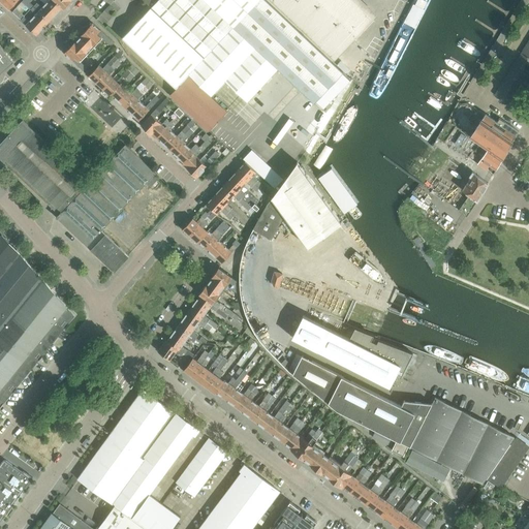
[(5,0),(3,3),(9,9),(19,0),(5,0)]
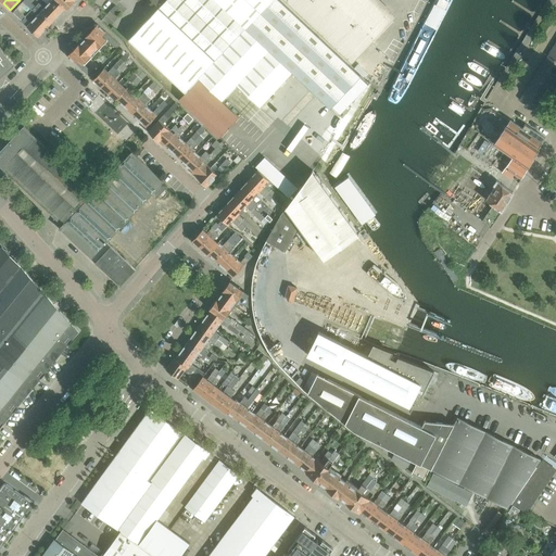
[(53,22),(36,7),(28,0),(24,0),(23,2),(33,11),(33,10),(38,15),(35,19),(46,29),(53,22)]
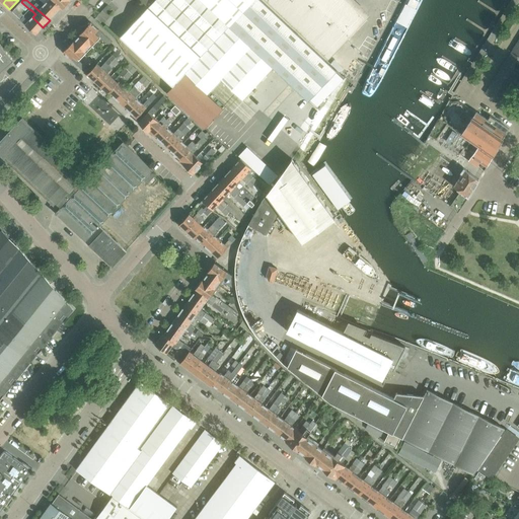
[(62,7),(54,0),(48,0),(49,0),(45,4),(56,14),(62,7)]
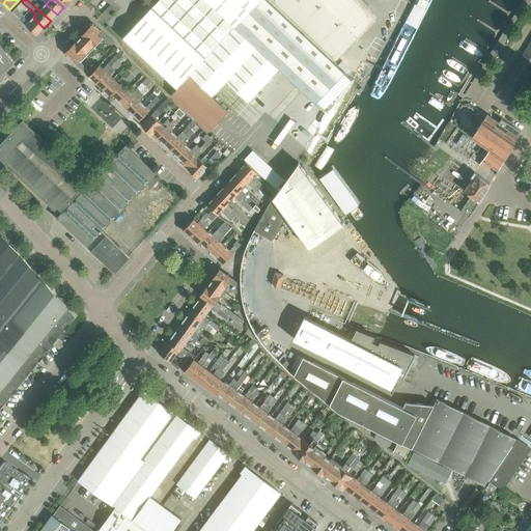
[(55,0),(63,7),(64,8),(72,0),(55,0)]
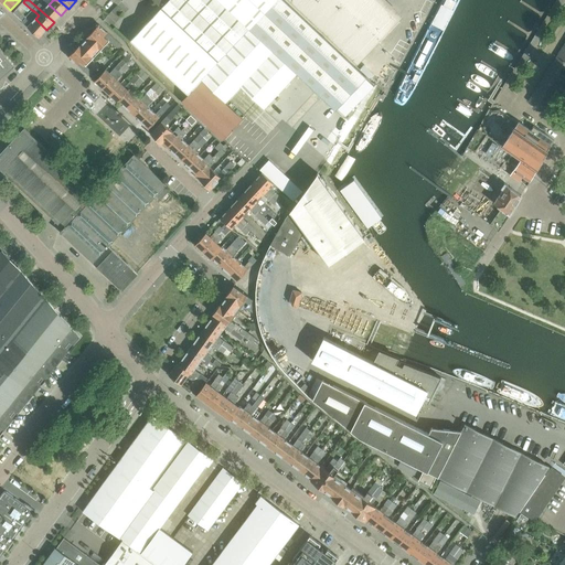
[(249,29),(217,0),(153,0),(161,7),(219,61),(249,29)]
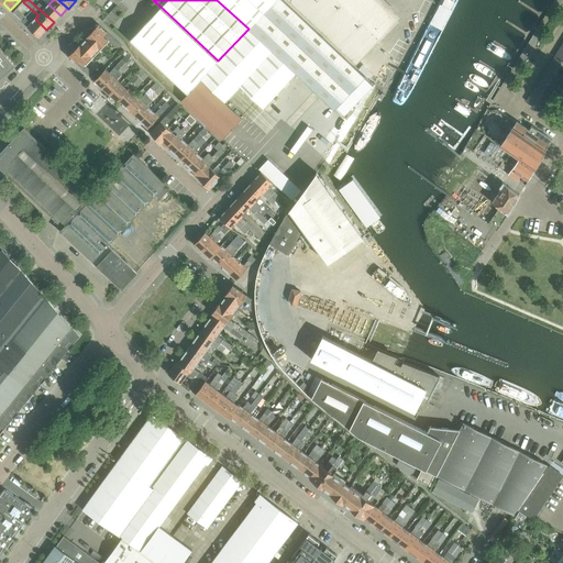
[(283,0),(217,0),(249,29),(273,52),(296,74),(334,110),(365,77),(283,0)]
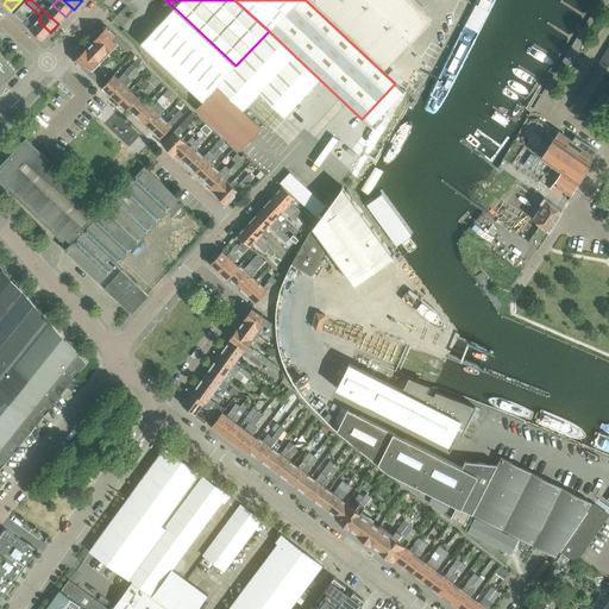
[(427,19),(406,0),(311,0),(382,67),(427,19)]
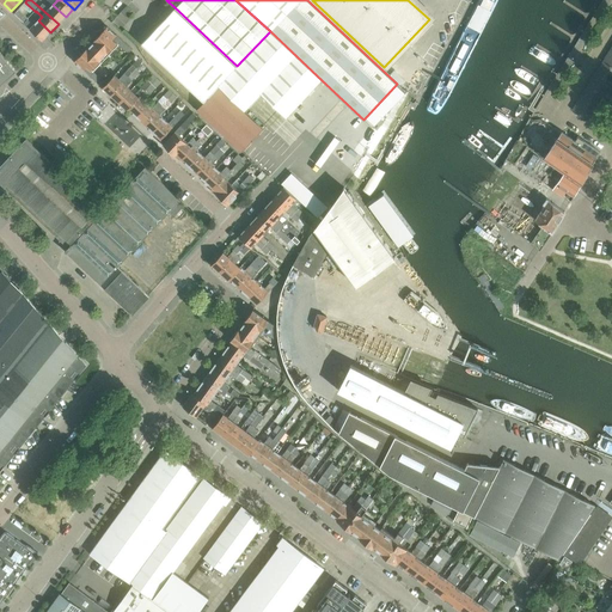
[(477,0),(422,101),(439,110),(501,0),(477,0)]
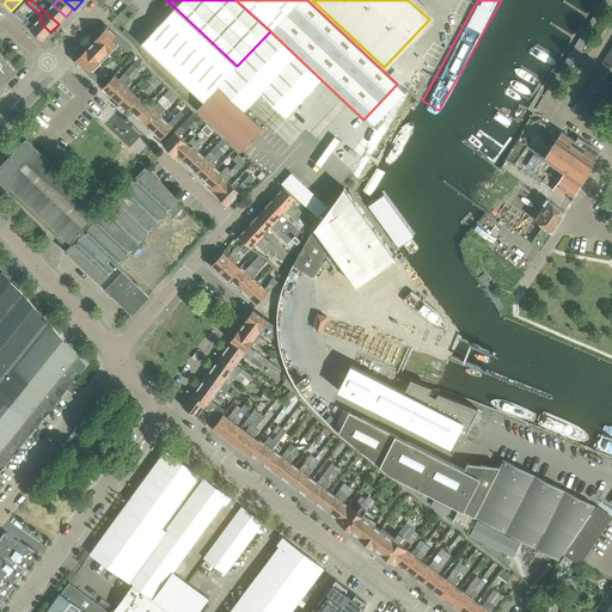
[(40,7),(59,24),(66,17),(53,5),(49,8),(43,4),(40,7)]
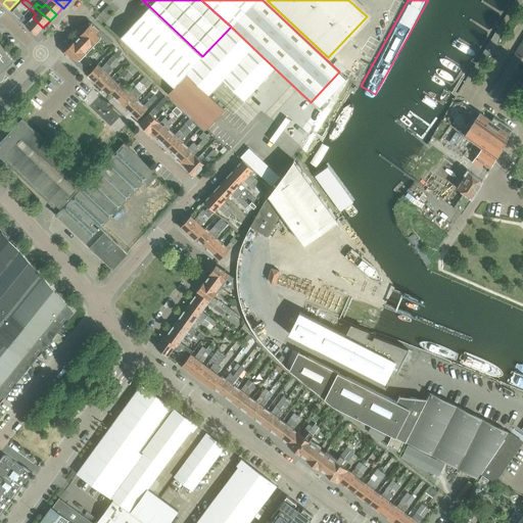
[(108,14),(112,9),(108,5),(104,10),(108,14)]
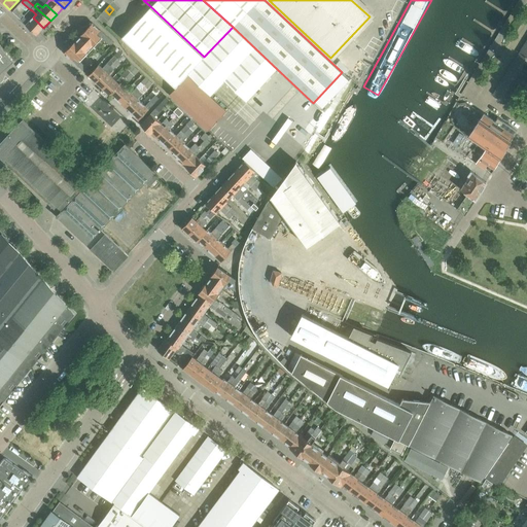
[(204,57),(150,6),(121,37),(176,88),(187,75),(191,71),(204,57)]
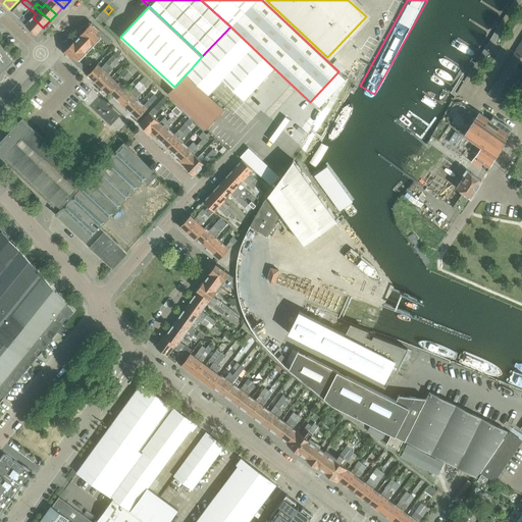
[(43,28),(33,17),(29,21),(23,16),(24,16),(15,8),(12,12),(36,35),(43,28)]
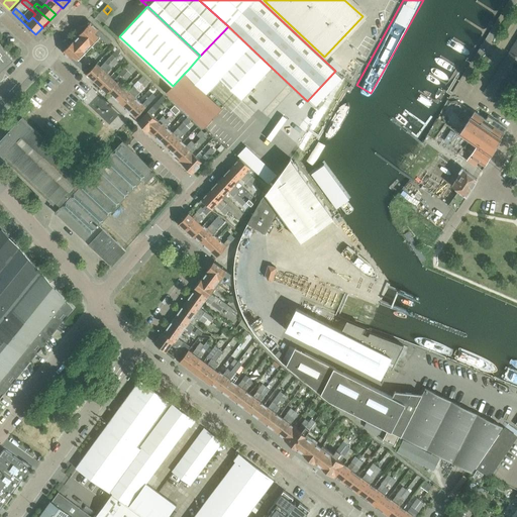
[(111,41),(98,29),(91,22),(80,33),(91,43),(98,36),(108,45),(111,41)]
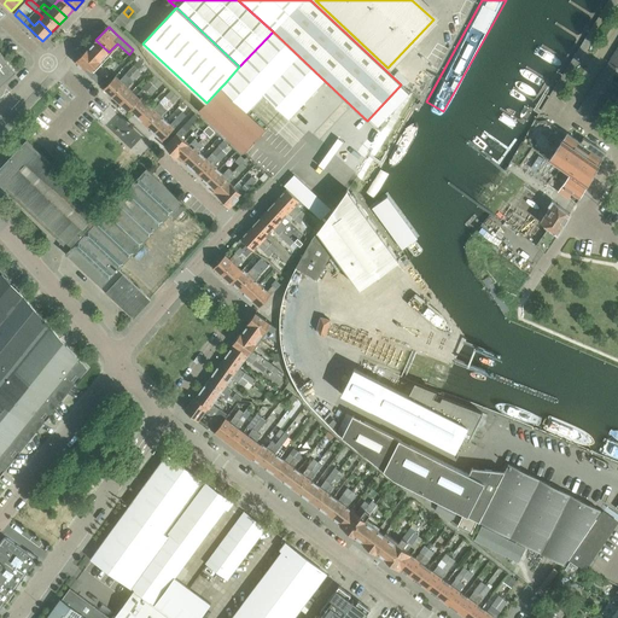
[(246,114),(263,95),(299,57),(273,31),(239,66),(225,83),(220,88),(246,114)]
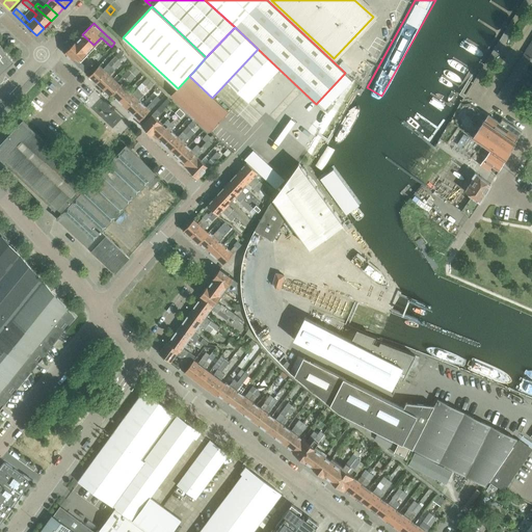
[(94,45),(82,34),(75,43),(86,53),(94,45)]
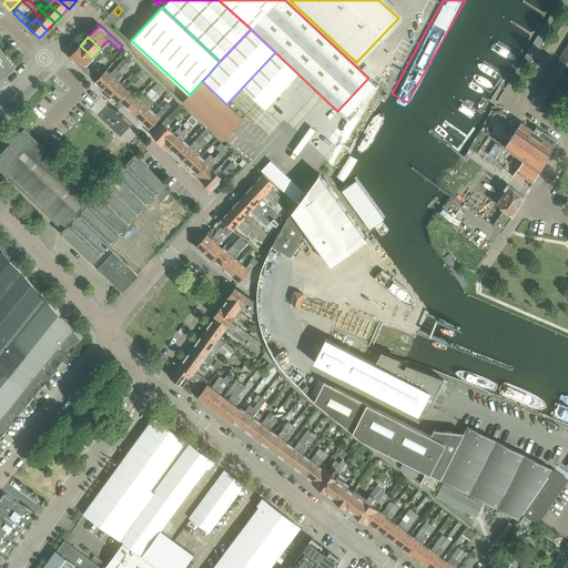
[(92,57),(80,46),(69,57),(92,79),(95,75),(84,64),(92,57)]
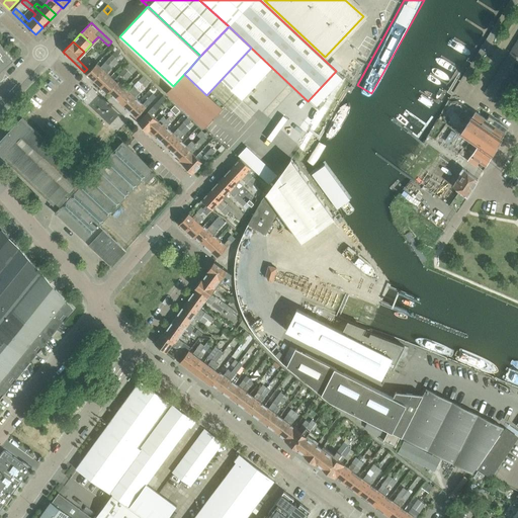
[(0,72),(13,61),(0,45),(0,72)]
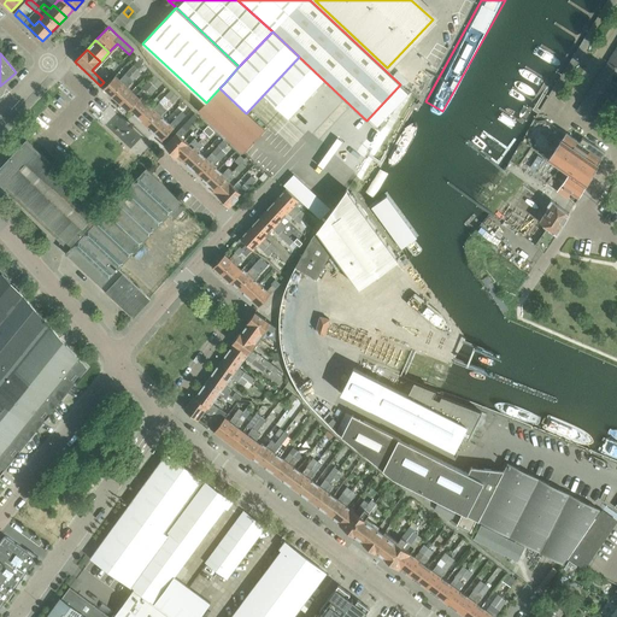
[(288,119),(324,81),(299,57),(263,95),(288,119)]
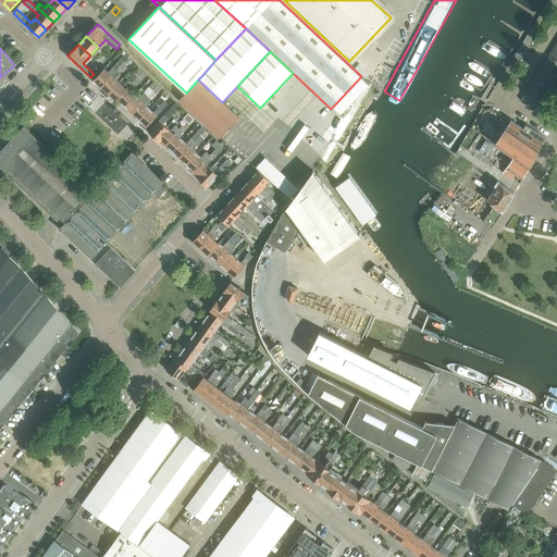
[(103,64),(108,59),(103,54),(99,60),(103,64)]
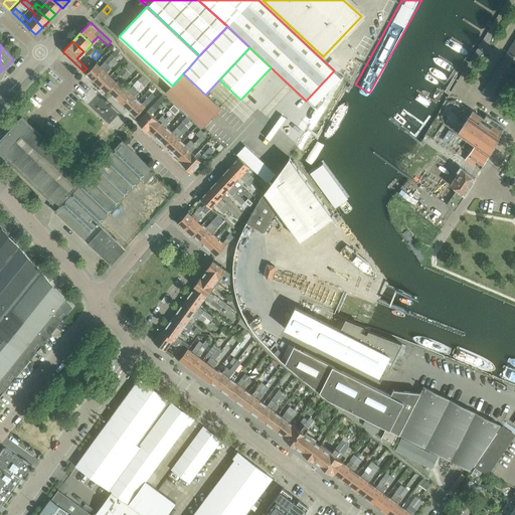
[(514,57),(507,52),(501,62),(514,70),(514,57)]
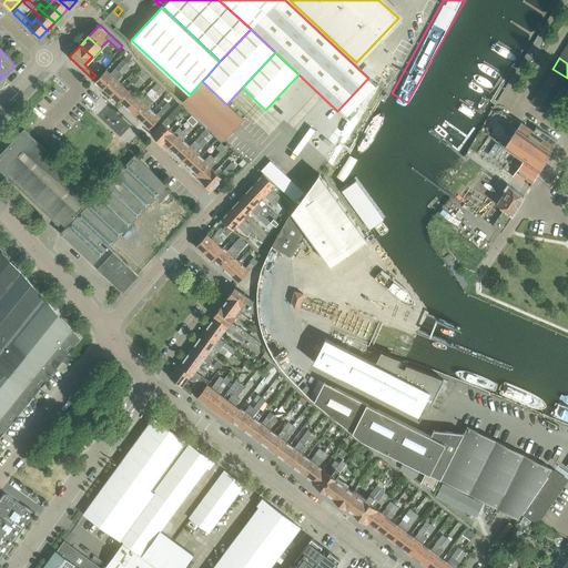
[(103,89),(119,72),(127,63),(123,60),(110,73),(105,70),(95,81),(103,89)]
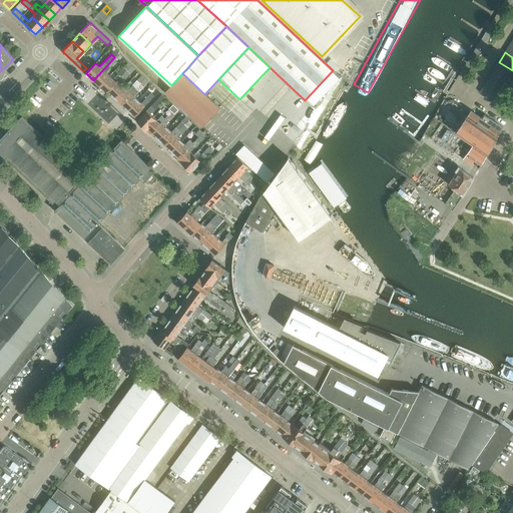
[(106,72),(110,67),(117,60),(114,57),(107,65),(93,80),(99,86),(109,75),(106,72)]
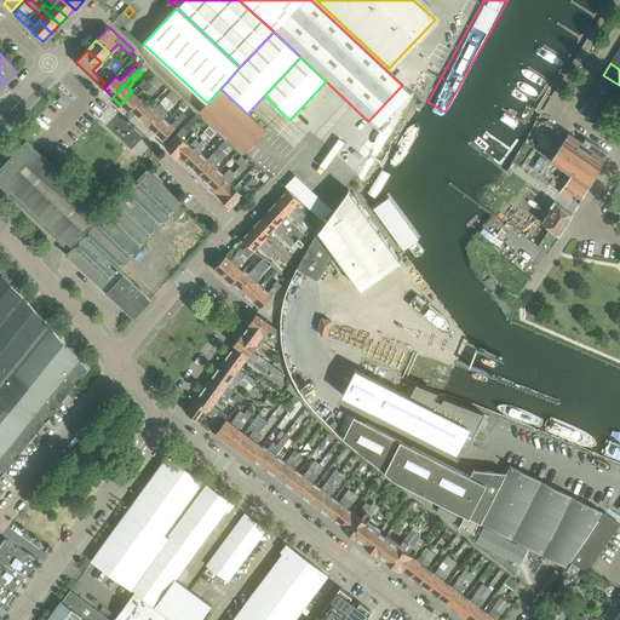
[(619,95),(615,92),(619,85),(603,75),(596,87),(612,97),(619,102),(619,95)]
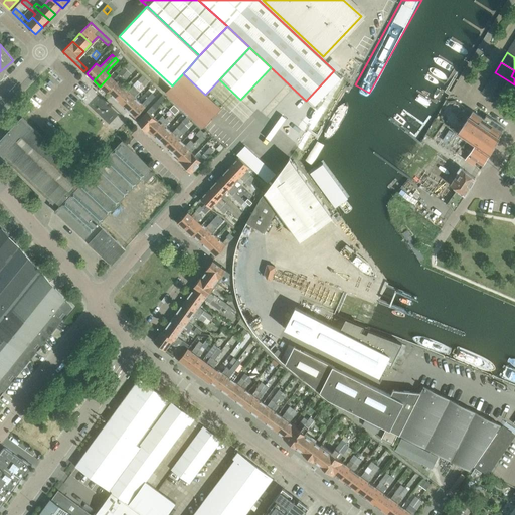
[(108,92),(121,77),(132,66),(128,63),(124,67),(114,79),(110,75),(100,87),(107,94),(108,93),(108,92)]
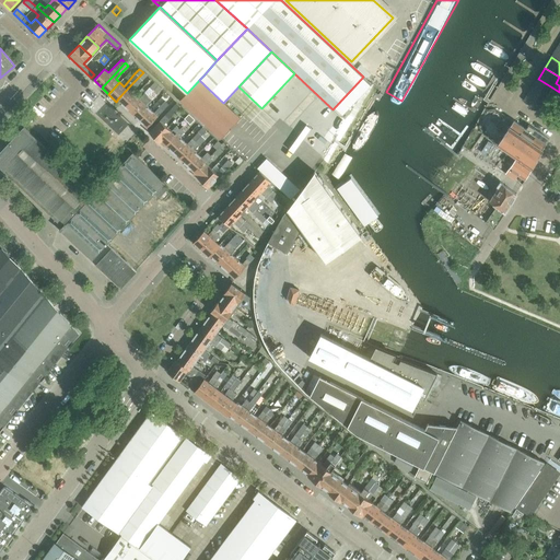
[(125,106),(135,95),(131,92),(147,76),(143,72),(131,84),(117,100),(117,101),(125,106)]
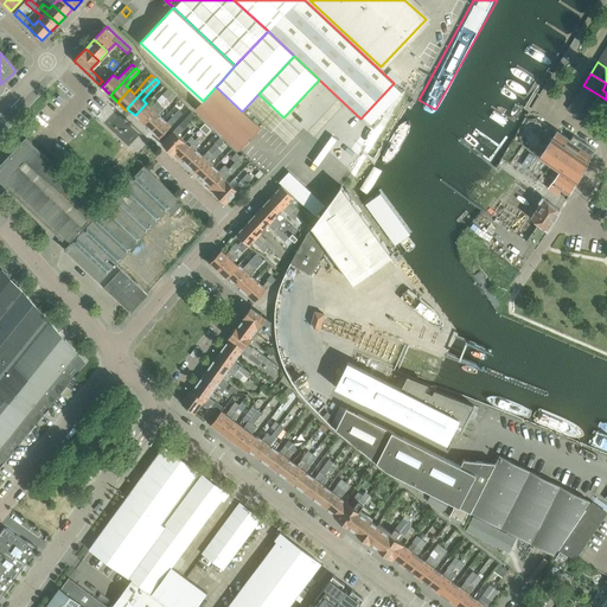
[(370,127),(403,91),(394,83),(360,119),(370,127)]
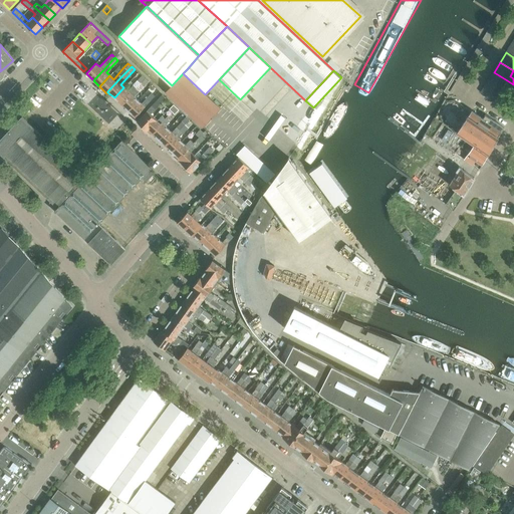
[(503,86),(507,80),(494,72),(487,82),(501,90),(509,95),(511,91),(503,86)]
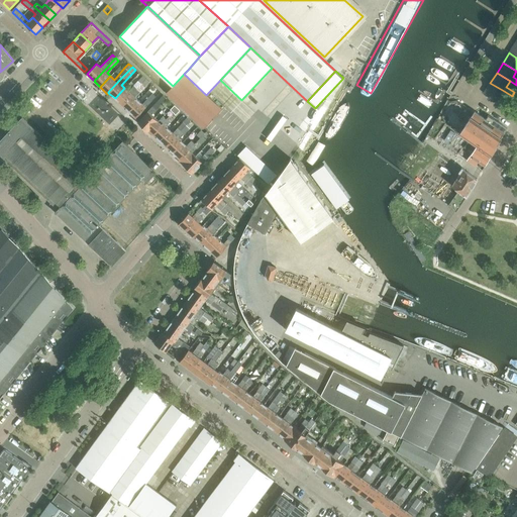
[(222,109),(206,95),(184,74),(173,86),(167,92),(204,128),(222,109)]
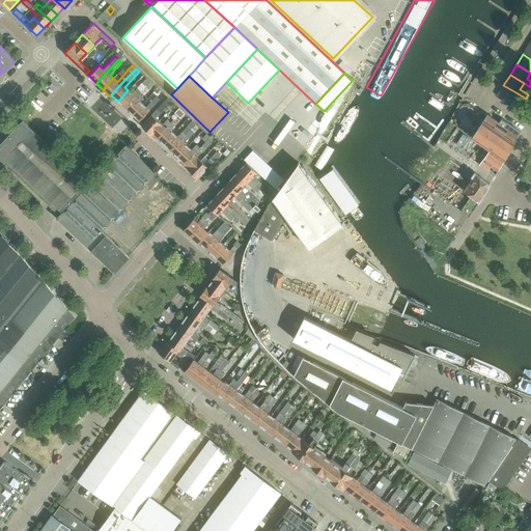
[(124,108),(139,92),(149,81),(146,78),(132,93),(128,90),(118,101),(124,108)]
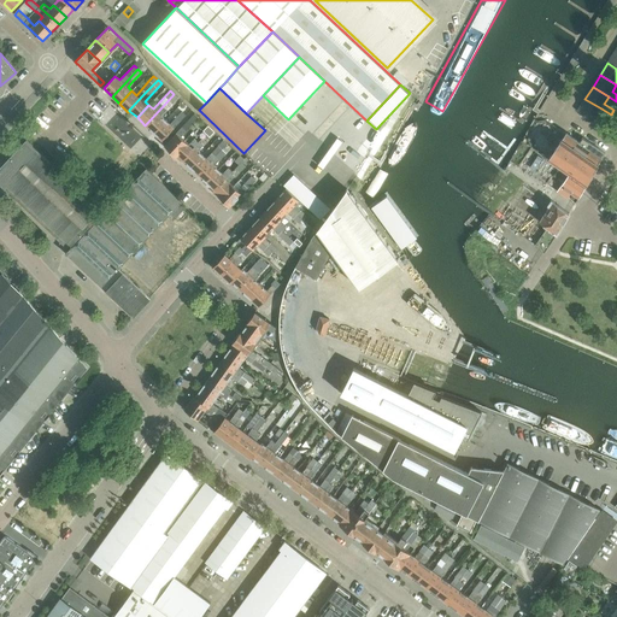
[(170,115),(166,111),(172,104),(174,104),(178,99),(174,94),(162,107),(145,125),(153,133),(165,119),(170,115)]
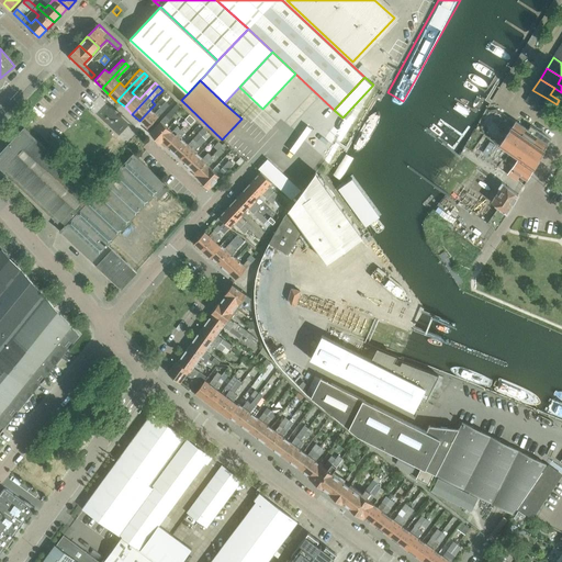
[(139,121),(147,128),(163,112),(169,104),(166,101),(155,113),(150,109),(139,121)]
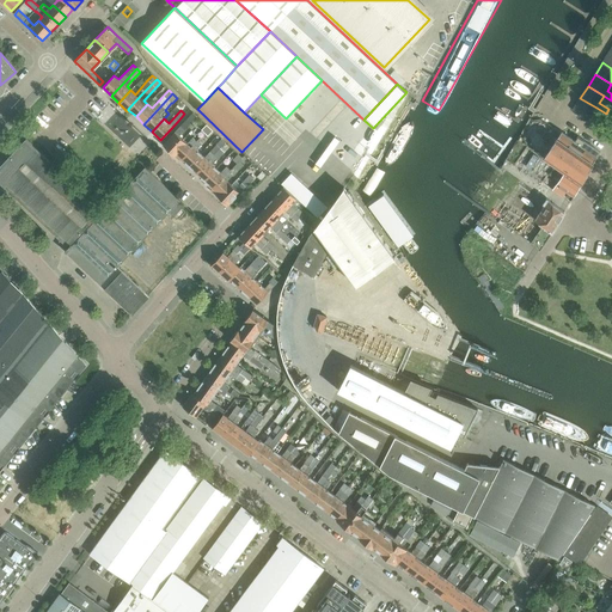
[(178,135),(184,129),(196,116),(193,112),(181,126),(163,145),(171,152),(183,139),(178,135)]
